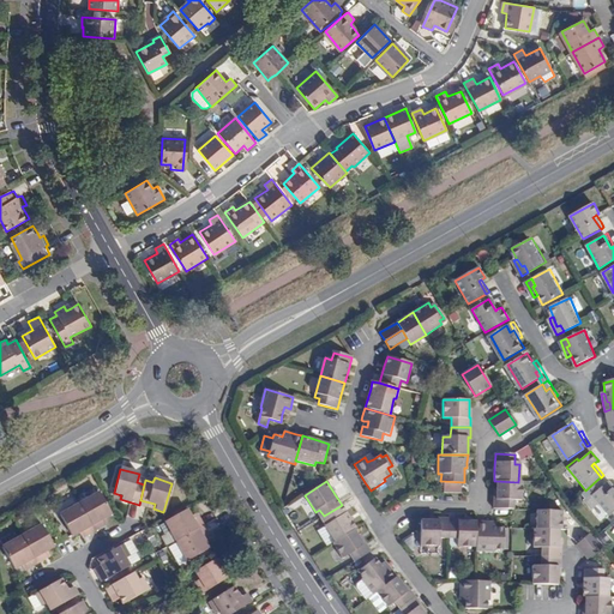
[(512,509),(513,509),(513,499),(522,499),(523,482),(518,482),(497,481),(497,492),(497,499),(494,499),(493,509),(495,509),(512,509)]
